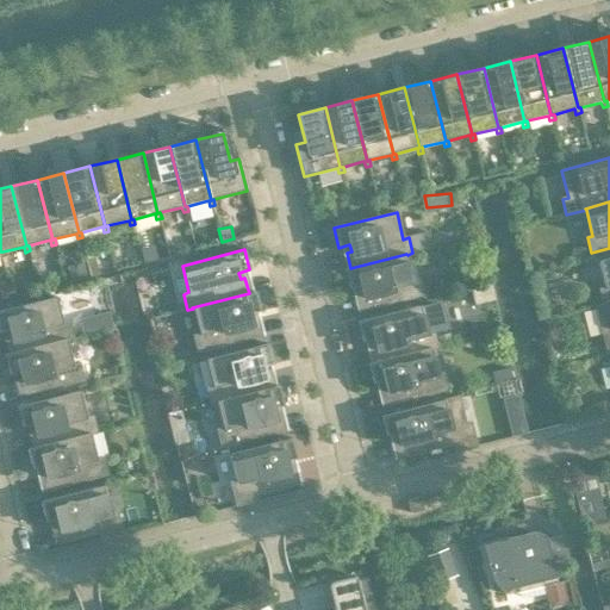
[(406,254),(350,268),(344,269),(349,290),(360,287),(362,293),(358,294),(361,309),(360,310),(361,311),(423,296),(419,279),(414,281),(408,255),(406,254)]
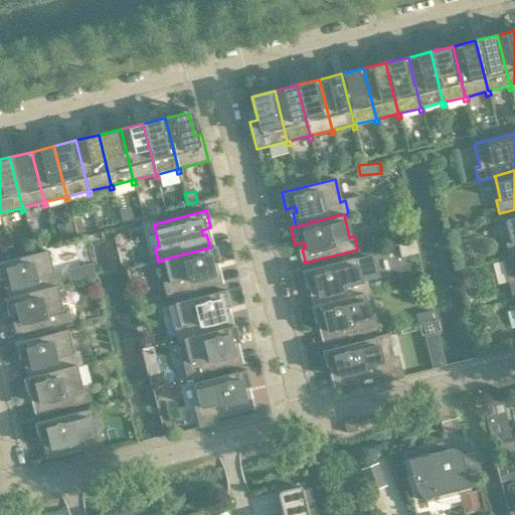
[(507,244),(509,256),(514,254),(514,217),(505,220),(511,243),(507,244)]
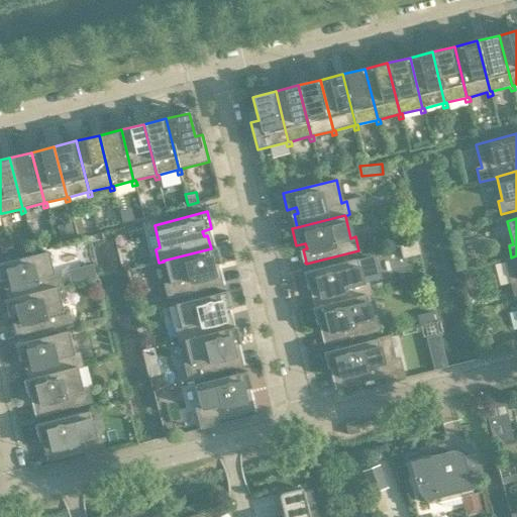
[(73,221),(58,225),(61,237),(76,233),(73,221)]
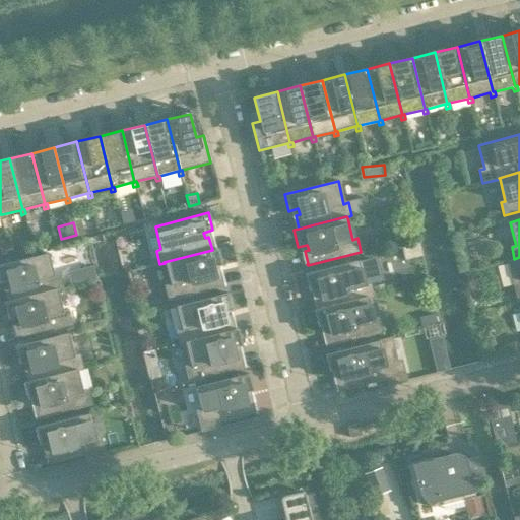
[(164,262),(165,263),(170,285),(166,286),(169,300),(221,286),(221,285),(220,285),(217,272),(213,273),(212,268),(221,265),(217,249),(212,250),(164,262)]
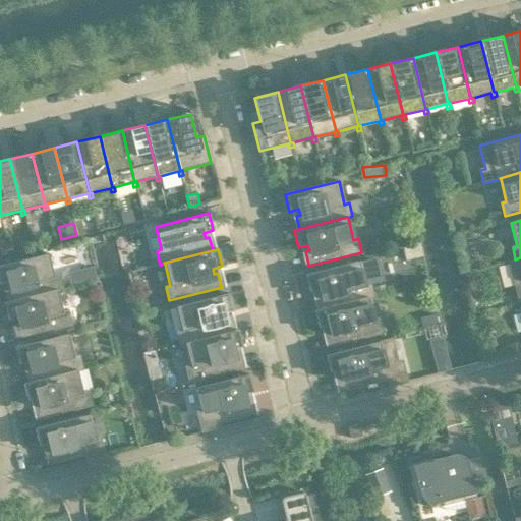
[(0,283),(4,283),(8,282),(9,287),(5,288),(9,301),(57,289),(57,290),(62,289),(60,282),(58,276),(54,277),(48,253),(0,265),(0,283)]
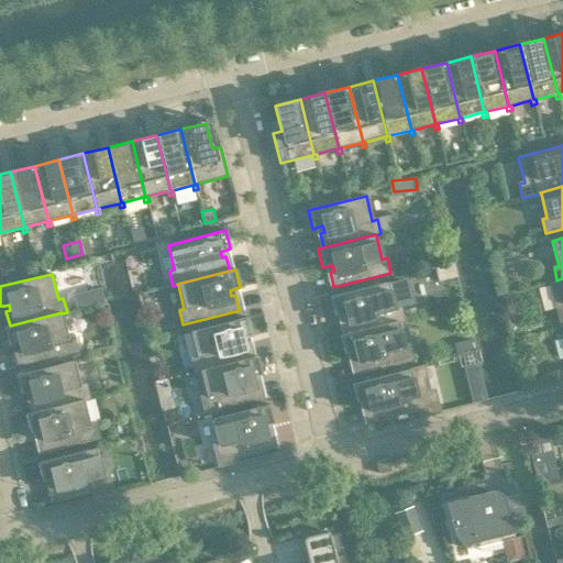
[(562,278),(556,280),(549,283),(556,309),(562,306),(562,278)]
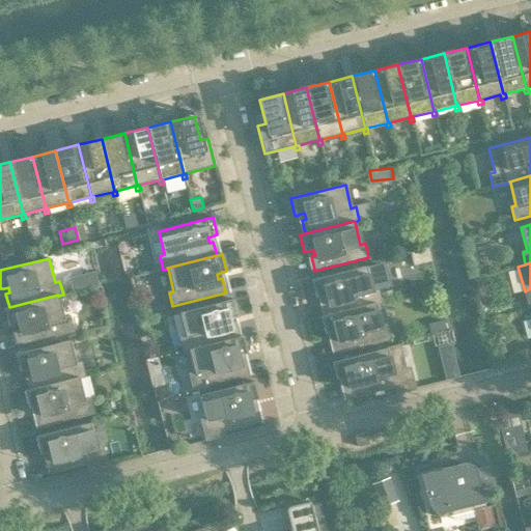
[(311,280),(315,298),(325,296),(327,301),(323,302),(326,315),(374,303),(374,304),(380,303),(376,289),(385,287),(384,283),(388,282),(385,267),(380,268),(379,264),(366,268),(365,267),(311,280)]
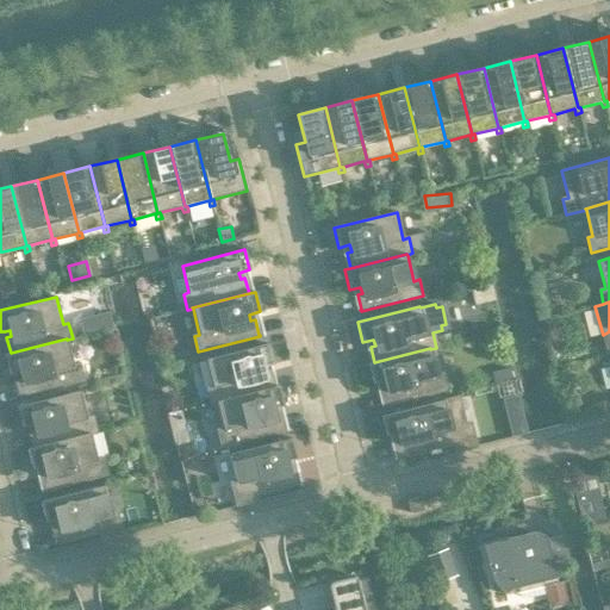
[(82,331),(113,328),(112,311),(81,315),(82,331)]
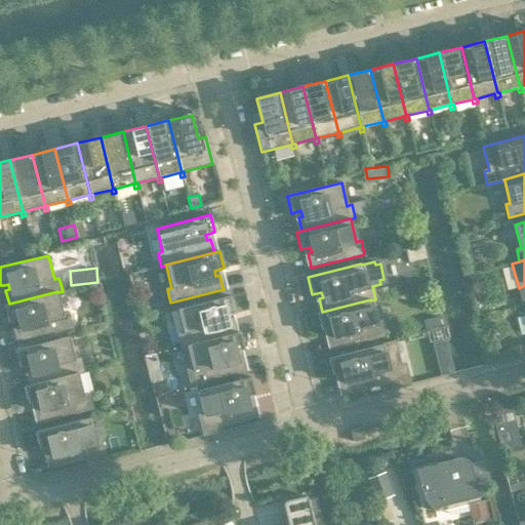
[(57,291),(9,304),(3,306),(7,322),(17,320),(18,326),(14,327),(17,339),(17,340),(71,327),(68,314),(63,315),(57,292),(57,291)]
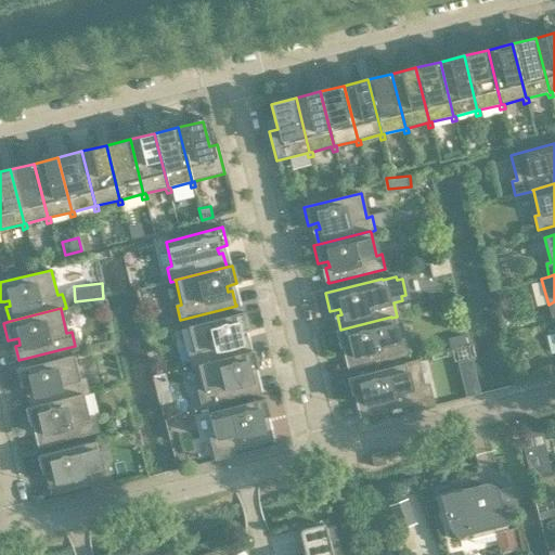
[(192,368),(197,366),(196,365),(248,352),(244,338),(241,339),(239,334),(248,332),(244,313),(188,327),(193,352),(189,353),(192,368)]
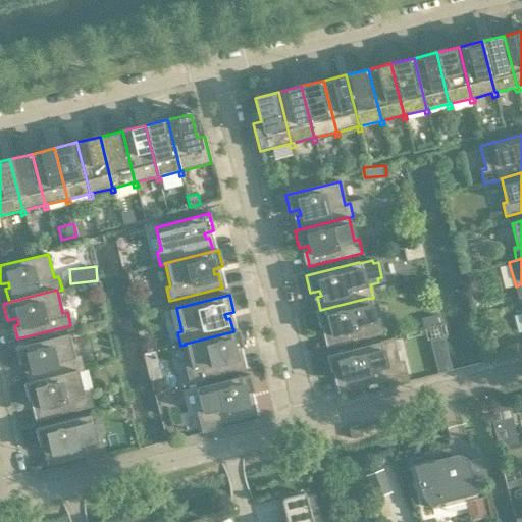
[(368,298),(320,310),(315,311),(319,328),(328,326),(329,331),(326,332),(329,346),(328,346),(328,347),(382,333),(379,320),(374,321),(368,299),(368,298)]
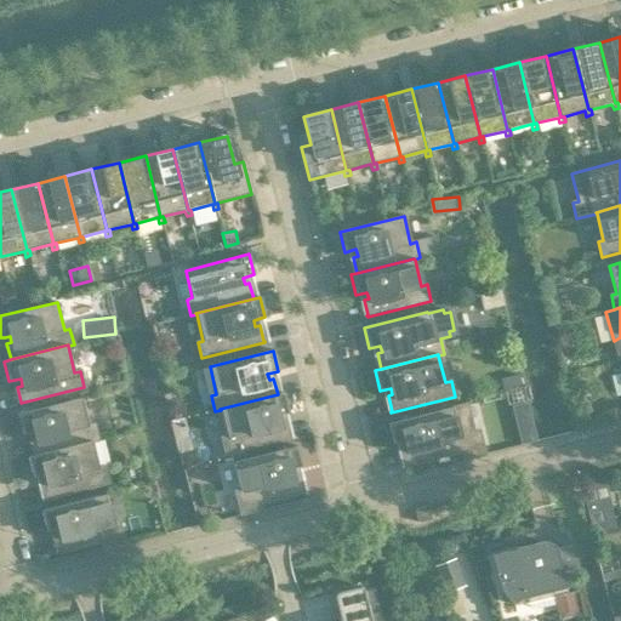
[(500,379),(502,391),(520,386),(518,375),(500,379)]
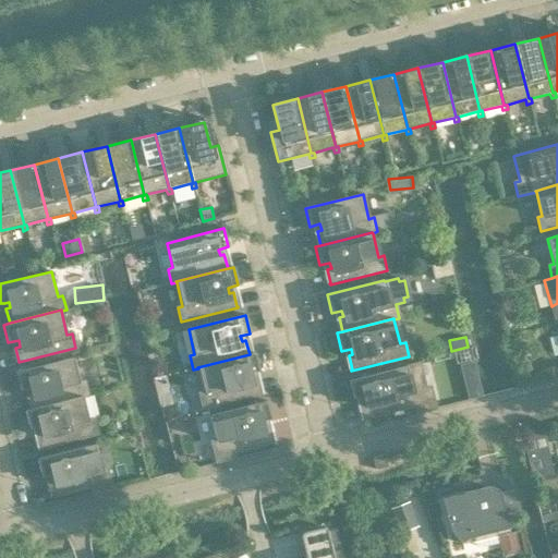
[(197,367),(198,368),(204,392),(199,393),(203,408),(259,393),(259,392),(258,392),(255,379),(251,380),(250,374),(259,372),(255,353),(250,354),(197,367)]
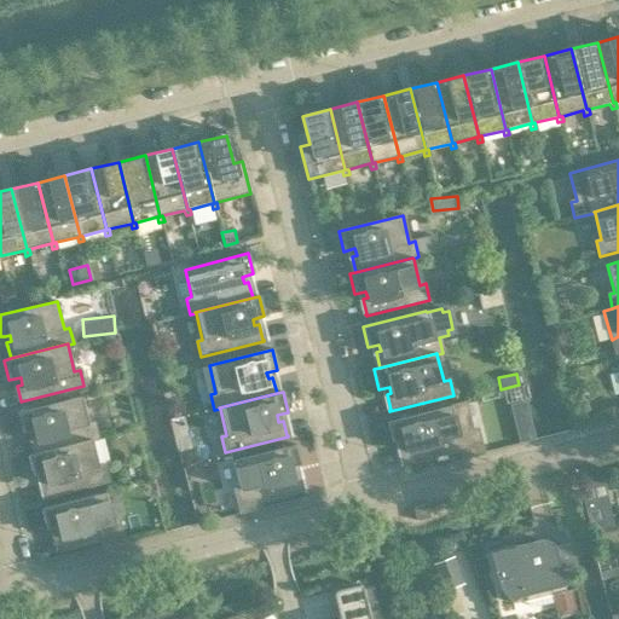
[(22,433),(29,432),(34,431),(35,438),(30,439),(34,453),(92,439),(92,440),(98,439),(93,423),(88,424),(81,397),(17,414),(22,433)]
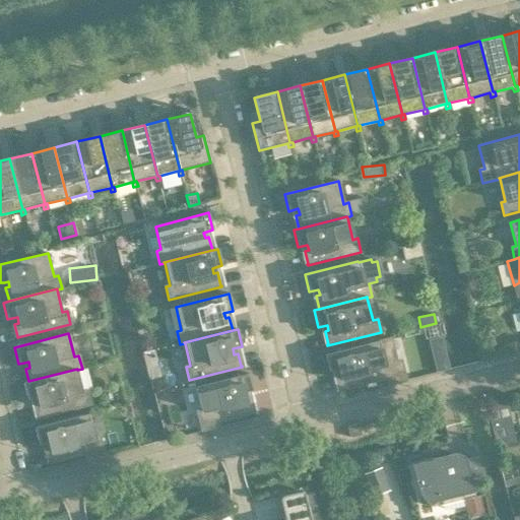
[(448,367),(445,334),(433,335),(435,368),(448,367)]
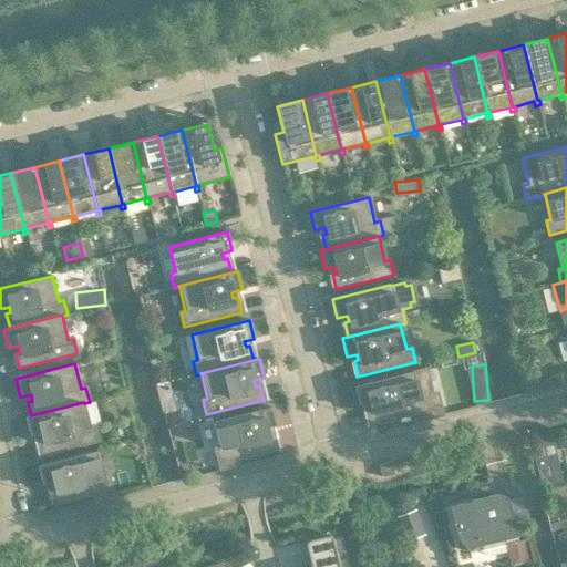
[(354,387),(359,405),(369,403),(371,410),(367,410),(370,424),(369,424),(369,425),(441,408),(436,393),(432,394),(425,369),(354,387)]
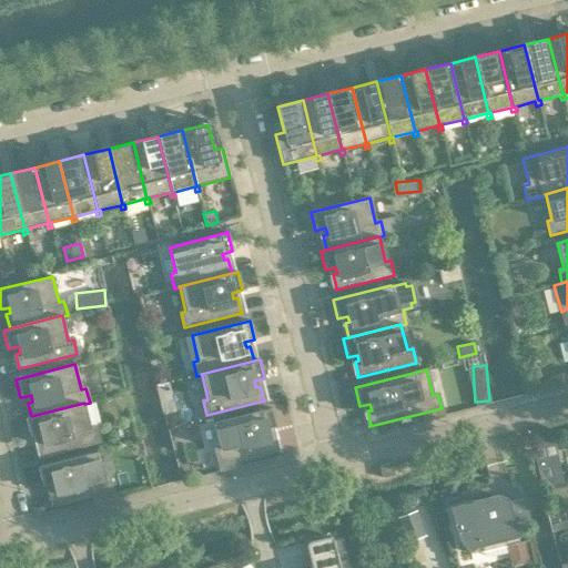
[(84,403),(31,416),(26,418),(30,437),(40,434),(42,440),(38,442),(41,455),(40,455),(41,457),(99,442),(95,427),(90,428),(84,404),(84,403)]
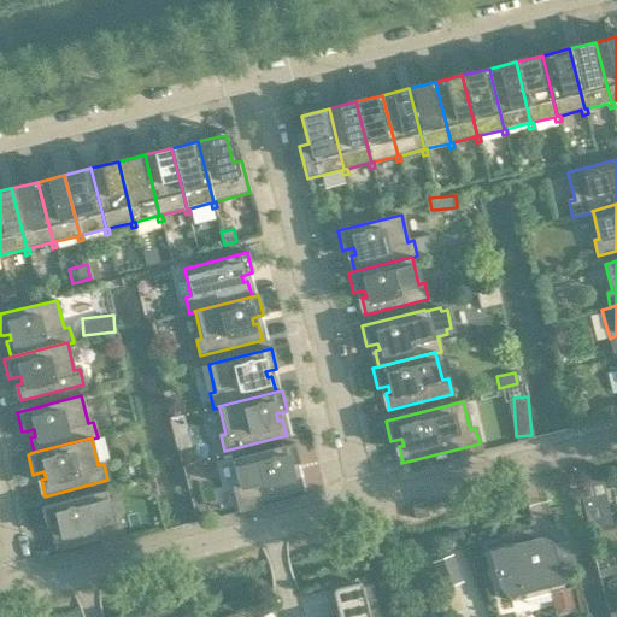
[(233,488),(238,504),(300,488),(300,487),(299,487),(295,472),(292,474),(289,466),(300,464),(295,444),(231,459),(239,487),(233,488)]
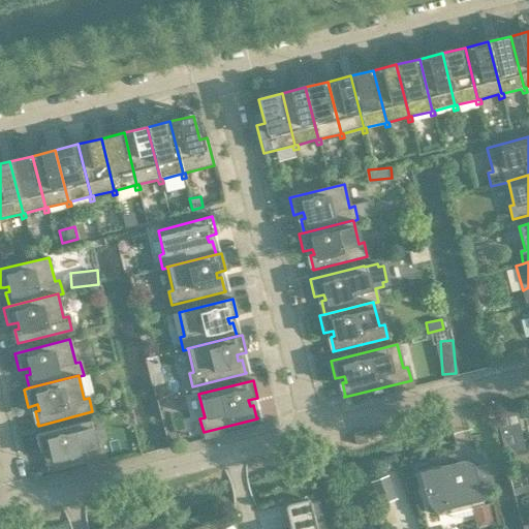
[(39,453),(45,452),(50,450),(51,456),(47,457),(50,470),(50,471),(104,458),(100,443),(95,444),(90,422),(35,435),(39,453)]
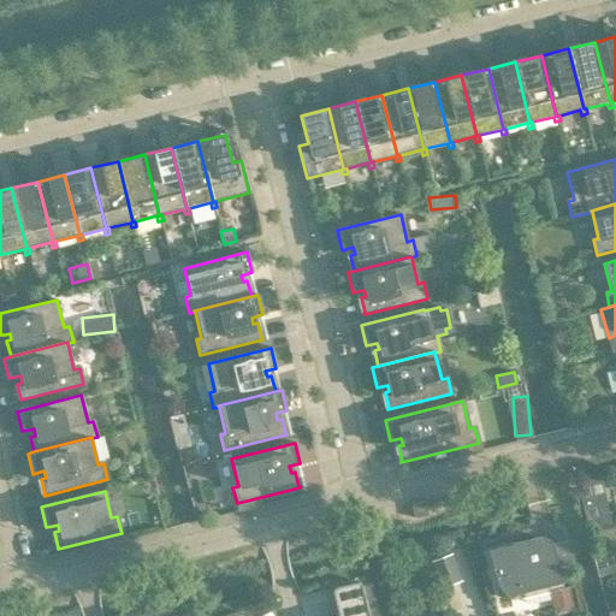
[(610,520),(604,496),(580,502),(586,526),(610,520)]
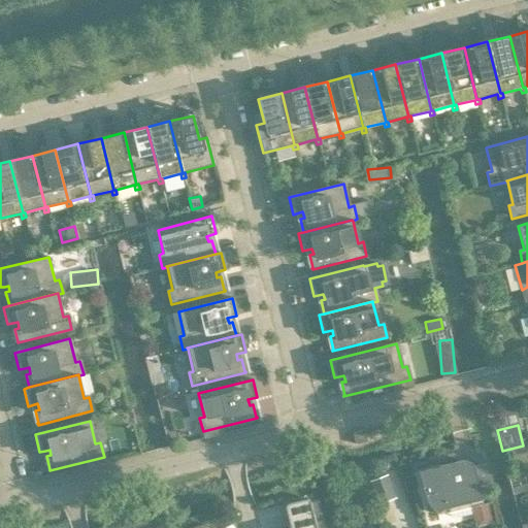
[(366,441),(364,431),(353,433),(355,444),(366,441)]
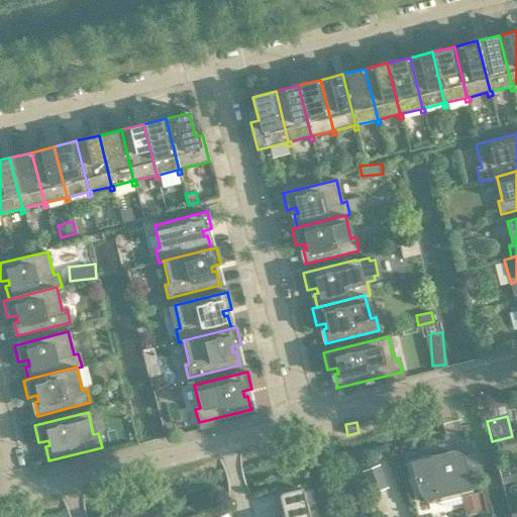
[(473,494),(462,457),(461,455),(460,454),(459,453),(457,452),(455,451),(454,451),(452,451),(450,451),(448,451),(408,461),(413,484),(414,487),(415,489),(416,491),(418,494),(419,496),(421,498),(422,500),(424,502),(426,504),(434,499),(438,498),(439,502),(458,497),(458,498),(461,497),(466,516),(481,516),(482,516),(477,493),(473,494)]
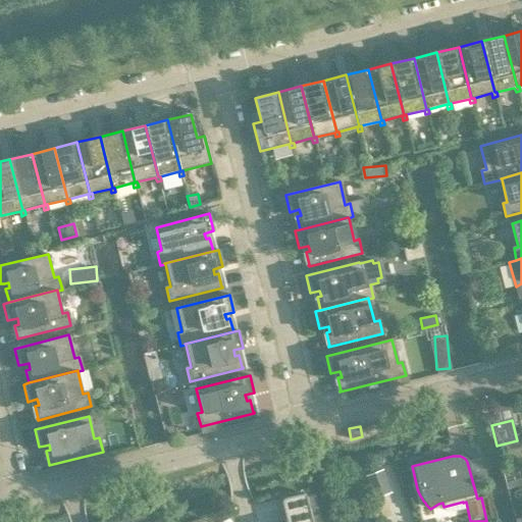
[(365,476),(374,500),(392,492),(382,469),(365,476)]
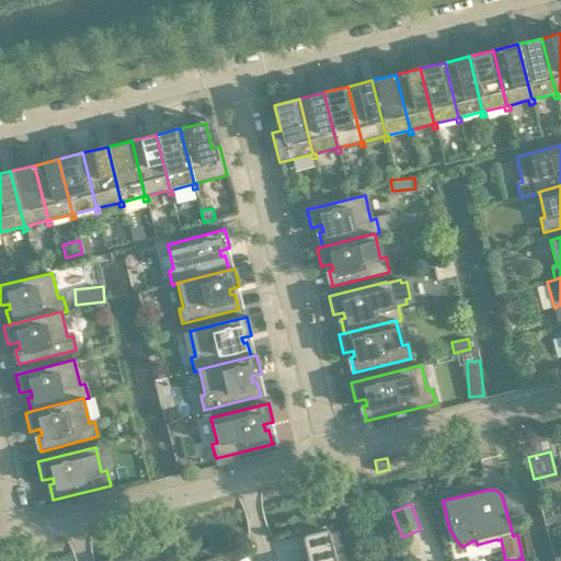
[(443,519),(439,505),(427,508),(431,523),(443,519)]
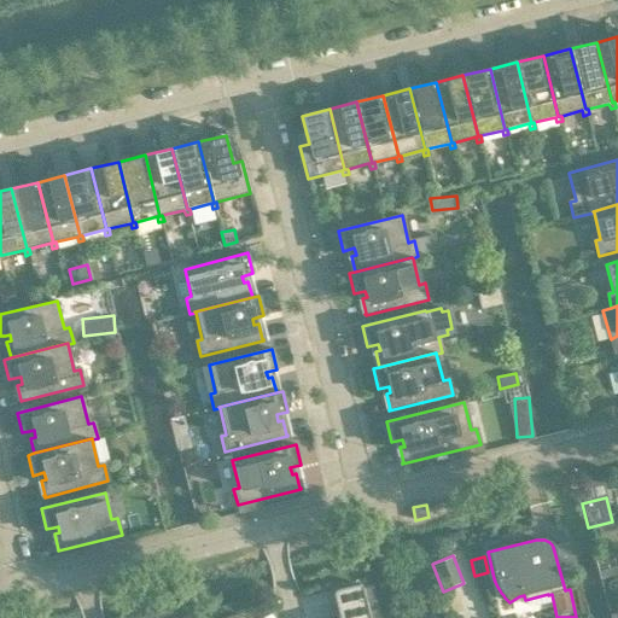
[(611,567),(598,571),(600,579),(613,576),(611,567)]
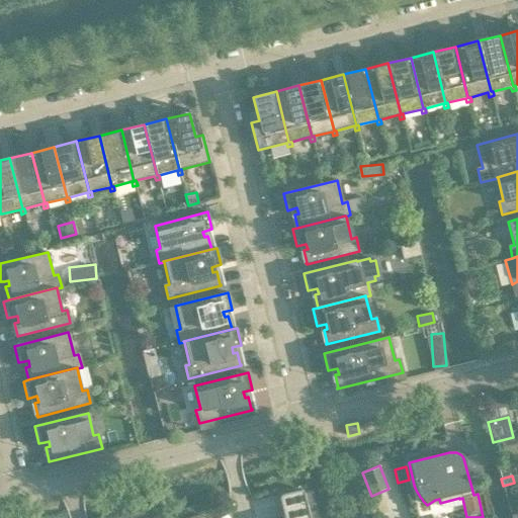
[(303,490),(282,495),(281,495),(280,496),(280,497),(279,498),(279,499),(283,517),(309,517),(304,493),(303,493),(303,490)]
